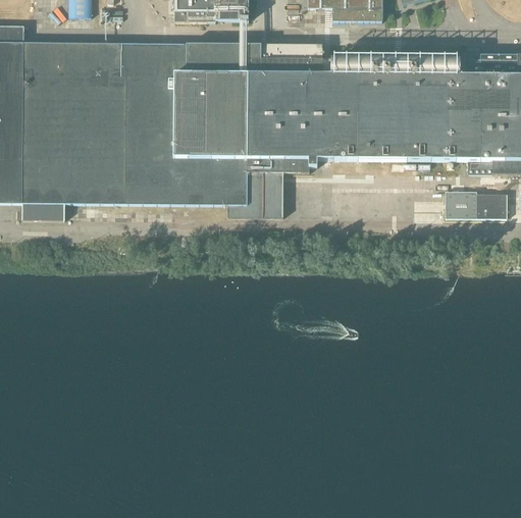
[(92,16),(92,0),(69,0),(69,15),(92,16)]
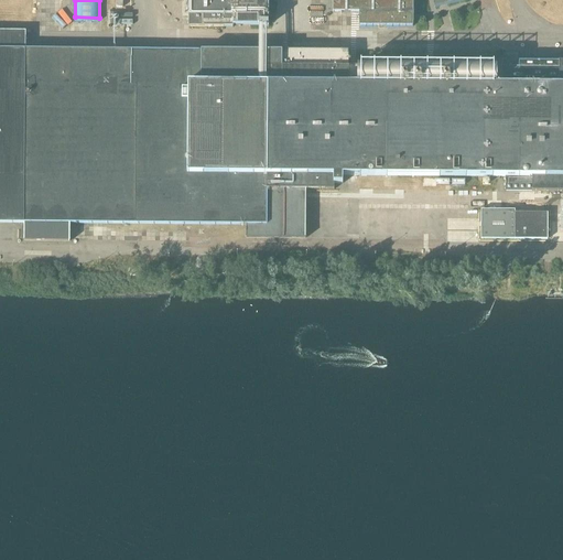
[(188,0),(188,22),(234,23),(234,21),(269,21),(269,0),(188,0)]
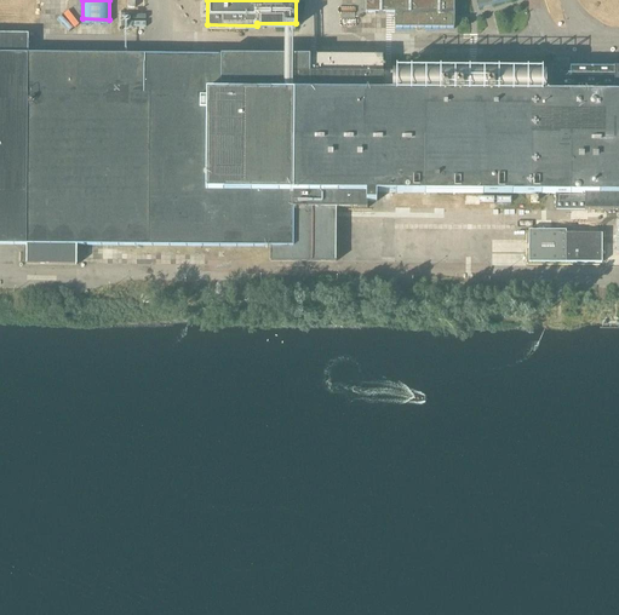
[(366,0),(366,9),(395,9),(395,23),(454,24),(454,0),(366,0)]
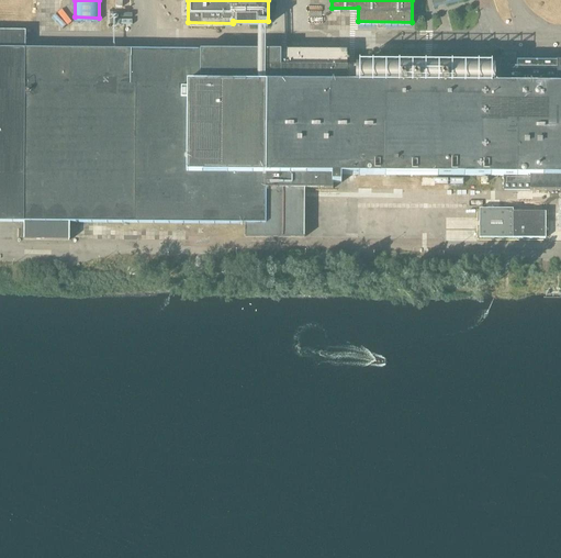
[(26,45),(26,26),(0,26),(0,218),(25,218),(24,235),(47,236),(47,218),(246,220),(246,233),(305,233),(305,216),(290,216),(290,185),(334,185),(334,179),(341,179),(341,170),(504,173),(504,187),(560,187),(560,57),(517,57),(517,80),(414,79),(414,63),(348,62),(348,46),(268,46),(69,45),(26,45)]
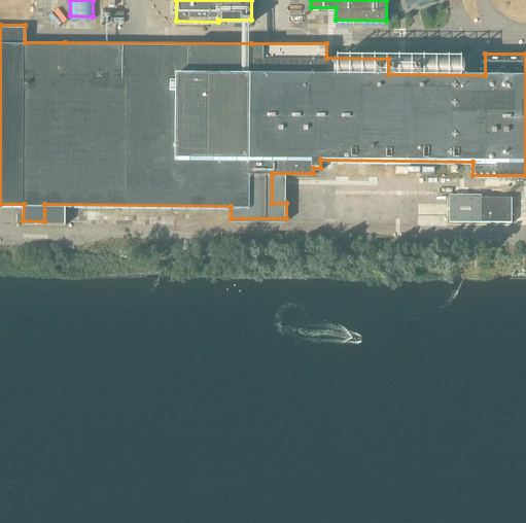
[(481,192),(450,192),(450,219),(512,219),(512,195),(481,195),(481,192)]
